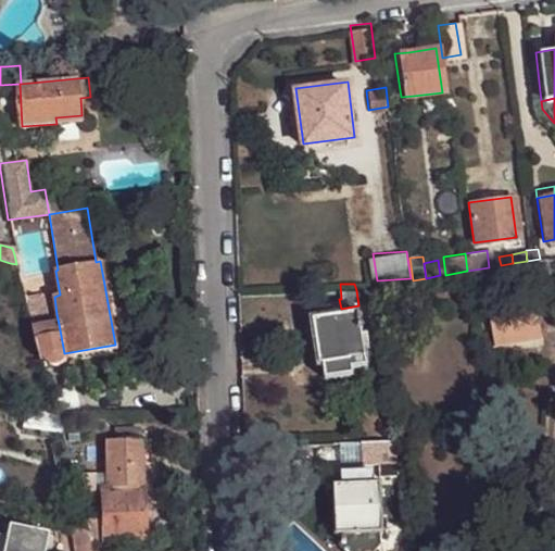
[(537,335),(531,298),(484,304),(489,342),(537,335)]
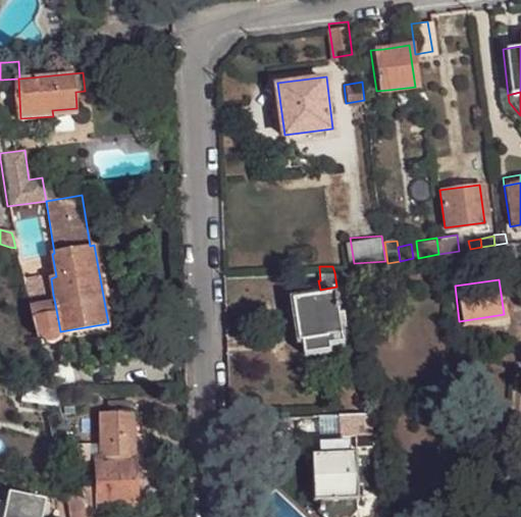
[(292,285),(294,294),(320,290),(318,280),(292,285)]
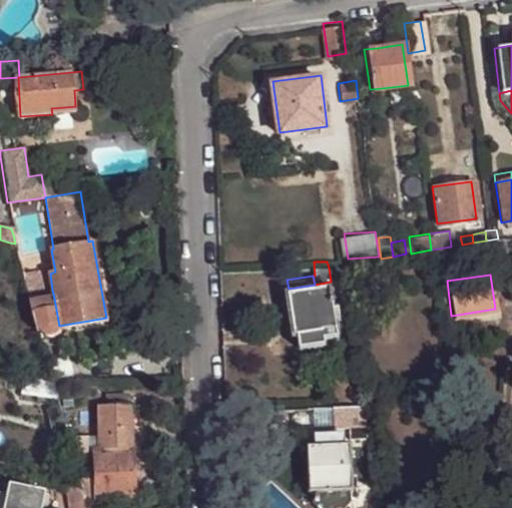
[(337,331),(331,282),(315,285),(289,289),(292,313),(294,331),(298,331),(322,327),(323,333),(337,331)]
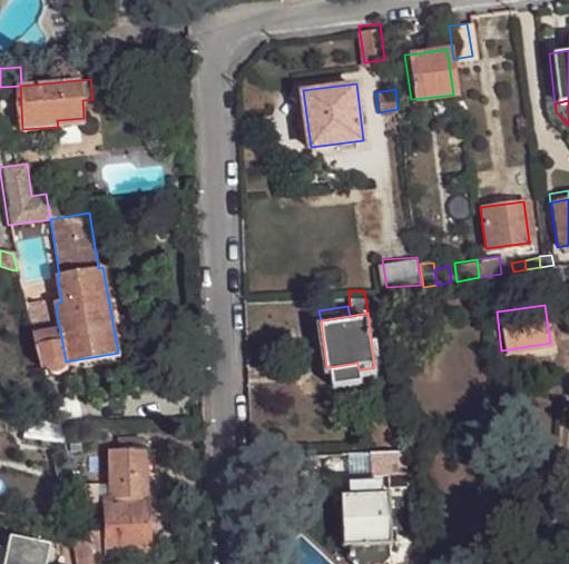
[(317,343),(324,347),(321,320),(320,322),(314,327),(313,336),(317,343)]
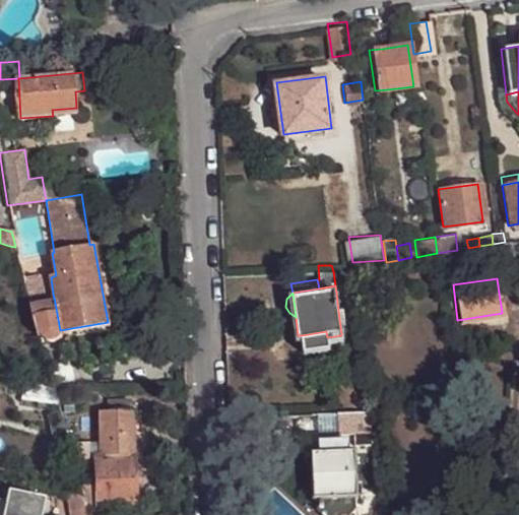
[(53,294),(29,299),(31,308),(55,303),(53,294)]
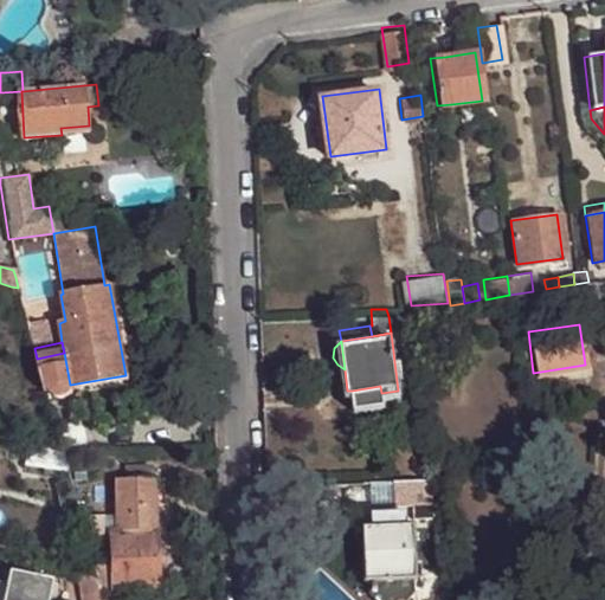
[(64,353),(37,359),(45,392),(47,391),(49,393),(53,395),(69,393),(70,387),(70,385),(64,353)]
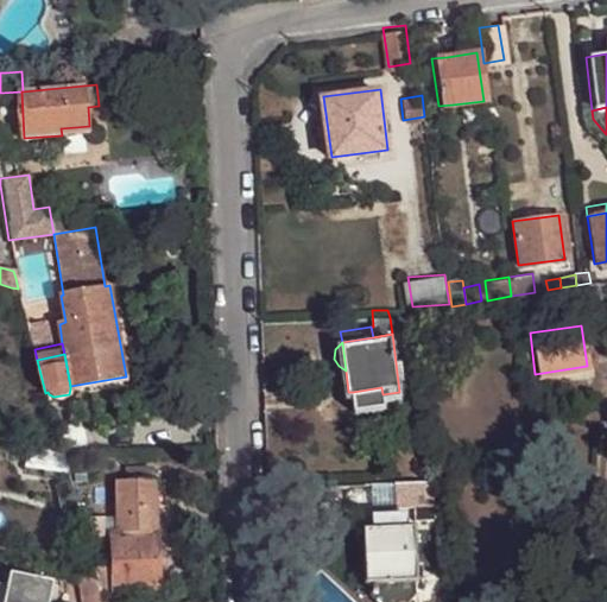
[(381,387),(353,392),(354,406),(384,403),(383,394),(381,387)]
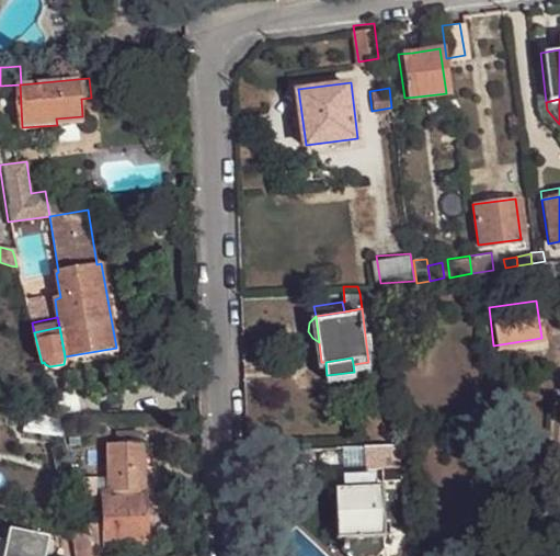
[(55,415),(25,408),(21,429),(60,437),(57,421),(55,415)]
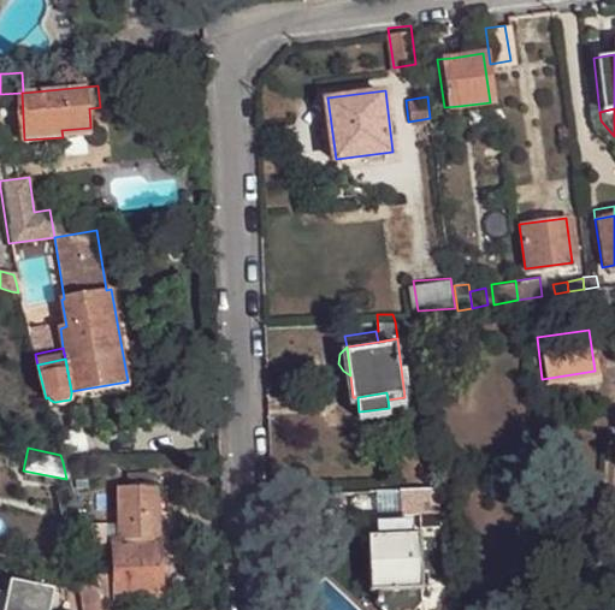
[(126,473),(126,486),(151,485),(151,472),(126,473)]
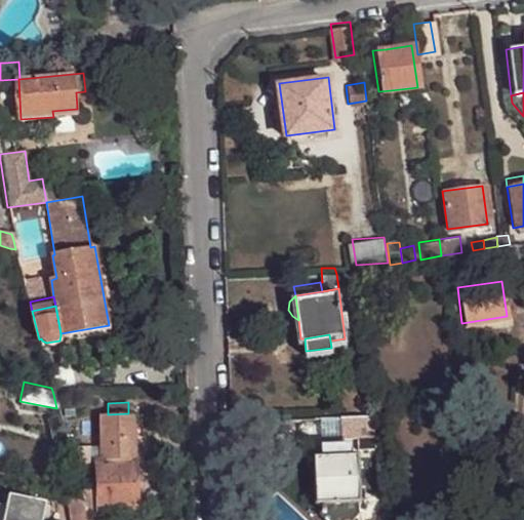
[(340,412),(329,413),(330,430),(341,430),(340,412)]
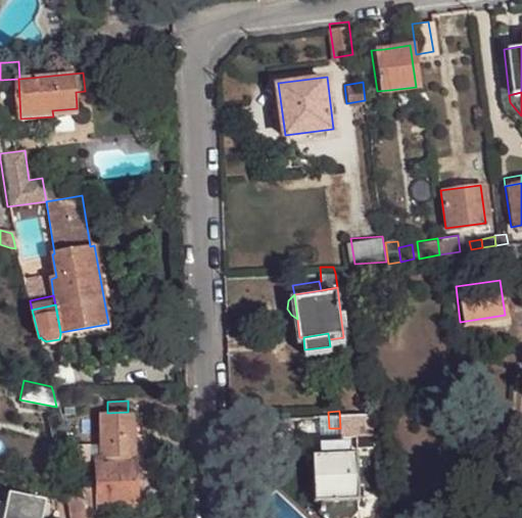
[(370,411),(339,411),(340,428),(340,432),(373,431),(370,411)]
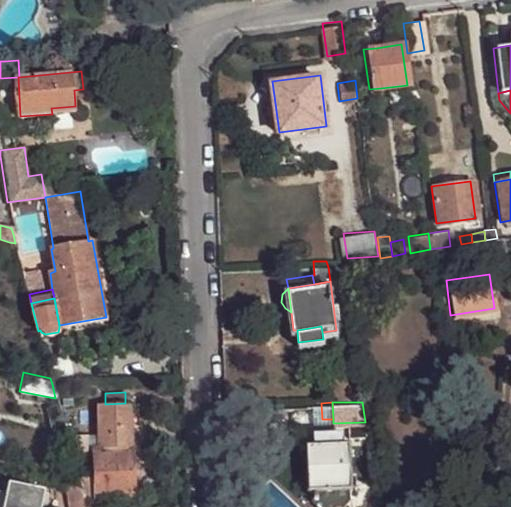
[(97,451),(129,449),(128,403),(125,403),(105,404),(96,404),(97,435),(97,451)]
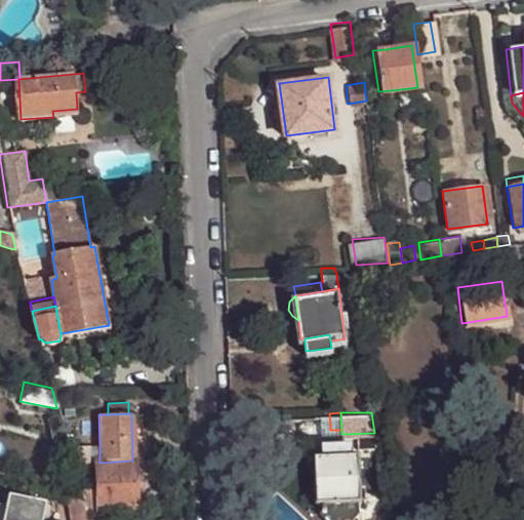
[(75,438),(66,438),(68,448),(75,448),(75,438)]
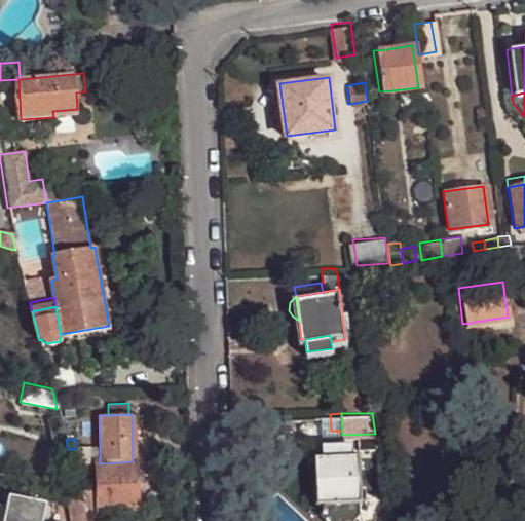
[(322,455),(336,454),(335,442),(335,441),(322,442),(322,455)]
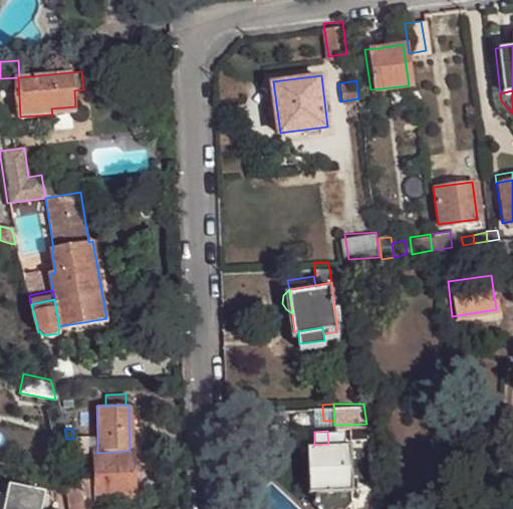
[(328,444),(343,444),(342,432),(327,432),(328,444)]
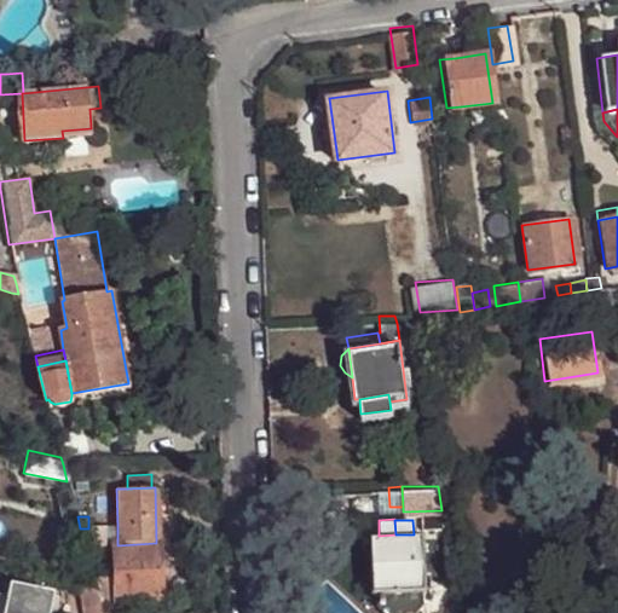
[(88,528),(80,528),(82,533),(85,548),(111,547),(117,545),(117,526),(88,528)]
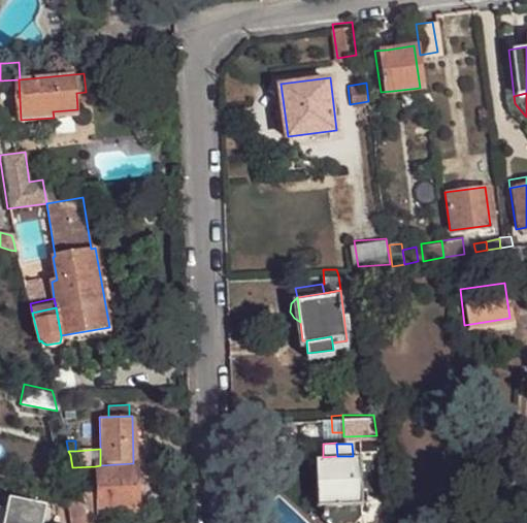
[(322,503),(326,502),(359,501),(362,501),(360,455),(353,456),(337,456),(323,457),(317,457),(319,503),(322,503)]
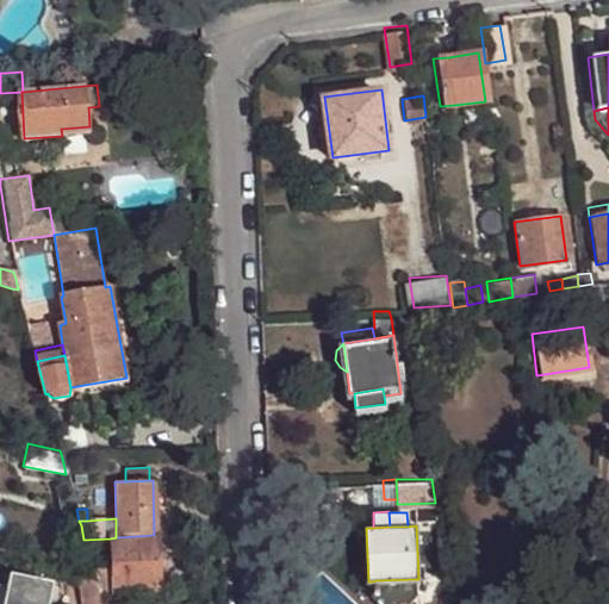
[(156,589),(154,535),(116,537),(110,539),(111,568),(112,590),(156,589)]
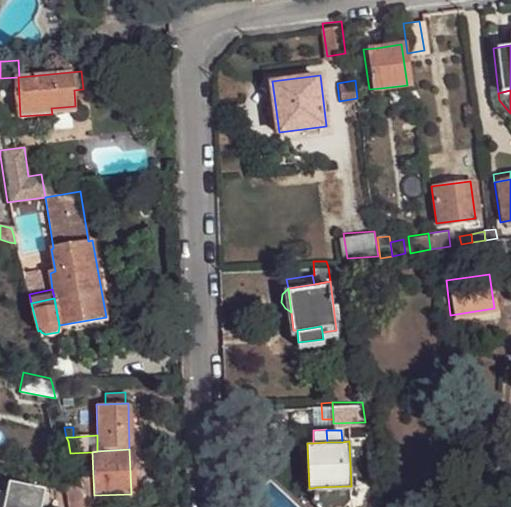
[(77,478),(80,486),(82,496),(94,495),(93,477),(77,478)]
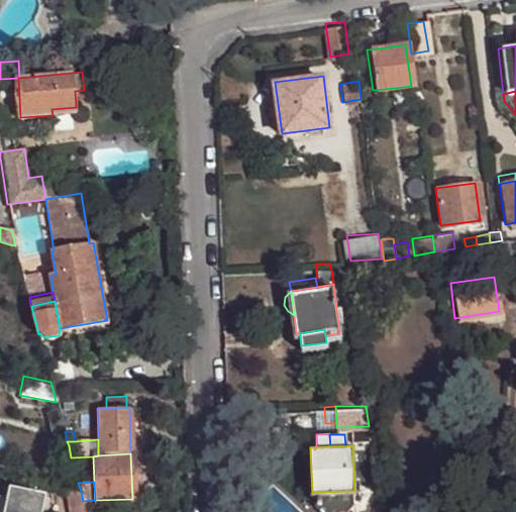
[(1,511),(38,511),(43,493),(7,486),(4,497),(1,511)]
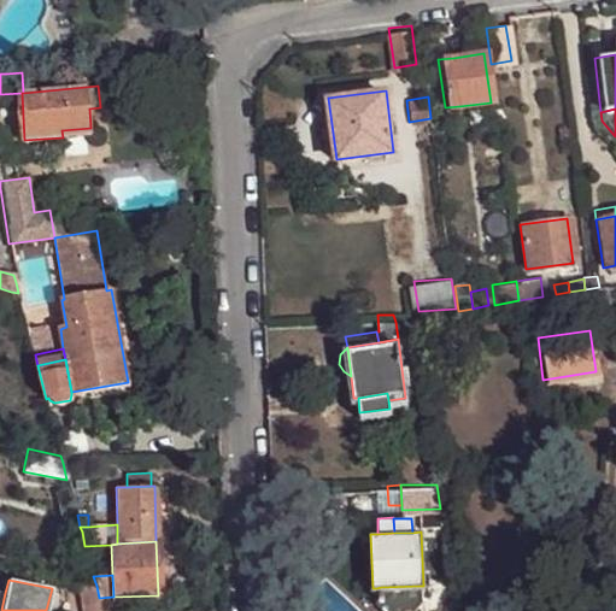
[(97,586),(77,582),(83,610),(103,610),(99,598),(97,586)]
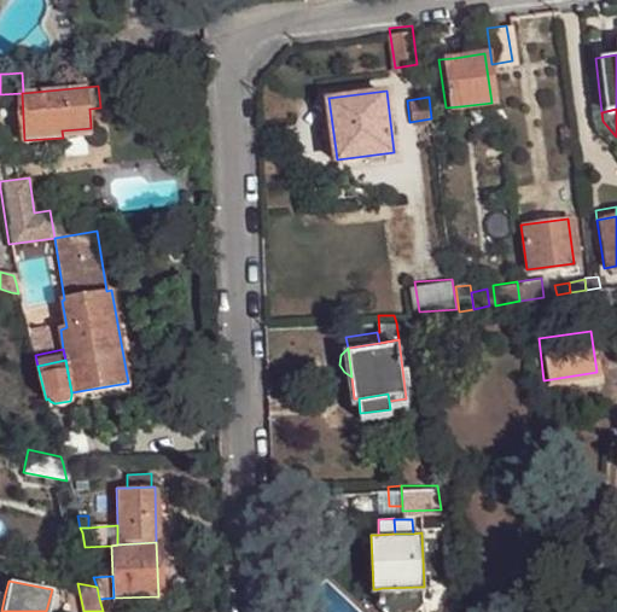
[(420,587),(382,588),(382,598),(384,599),(418,598),(419,598),(420,596),(420,587)]
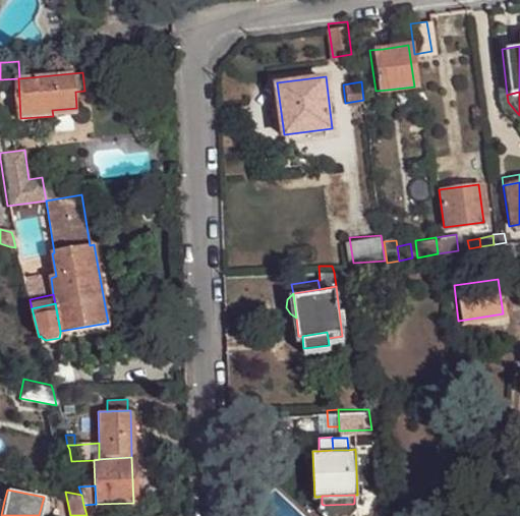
[(322,504),(322,496),(318,497),(319,505),(326,513),(346,512),(352,504),(324,505),(322,504)]
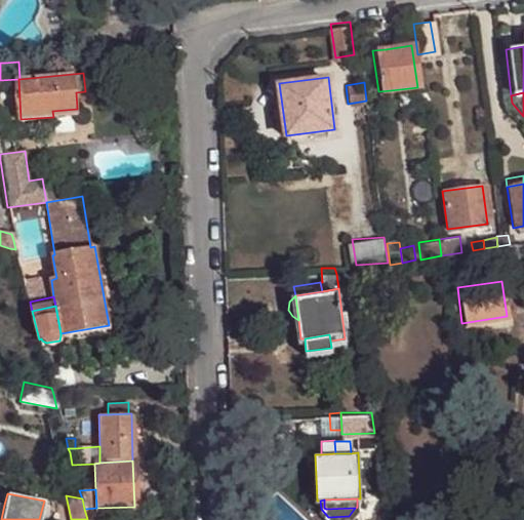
[(362,503),(363,519),(378,519),(377,502),(362,503)]
